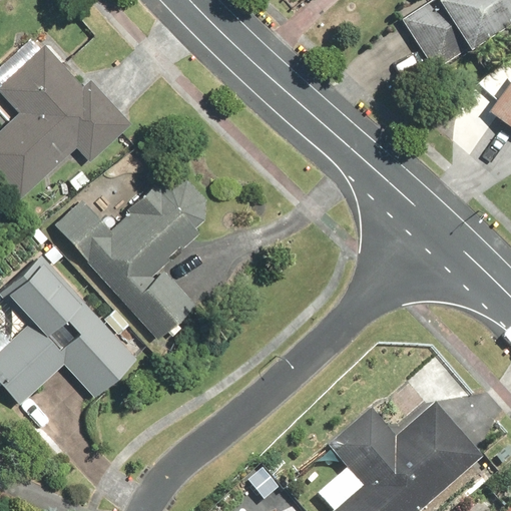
[(435,0),(406,18),(438,69),(510,23),(510,0),(435,0)]
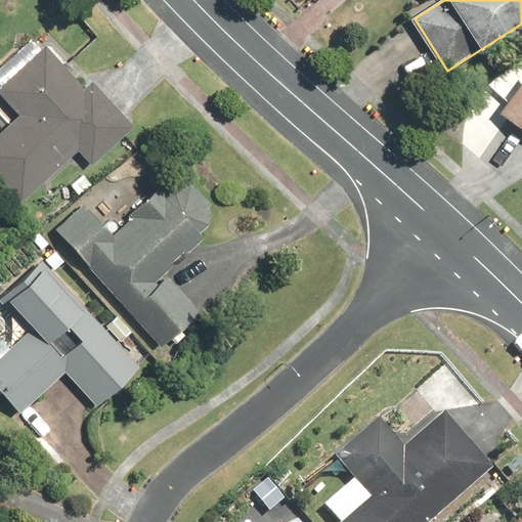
[(0,94),(17,114),(0,128),(0,181),(17,201),(76,147),(89,163),(131,124),(89,79),(82,85),(43,42),(0,81),(0,94)]
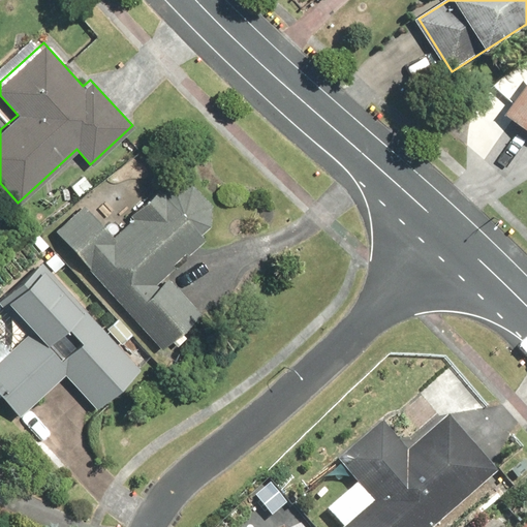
[(526,76),(500,112),(526,131),(526,76)]
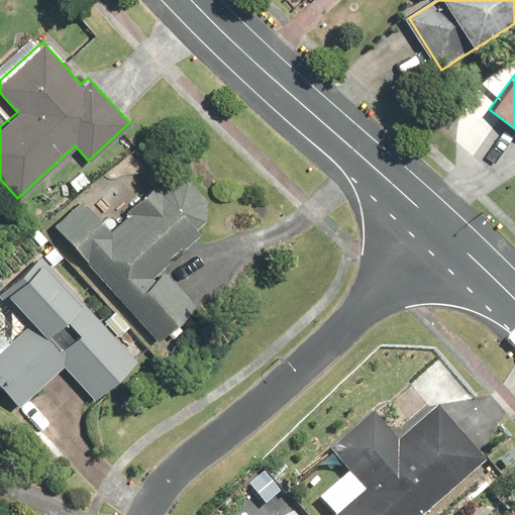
[(84,201),(61,221),(166,336),(201,305),(164,265),(210,223),(212,200),(192,179),(175,178),(113,233),(84,201)]
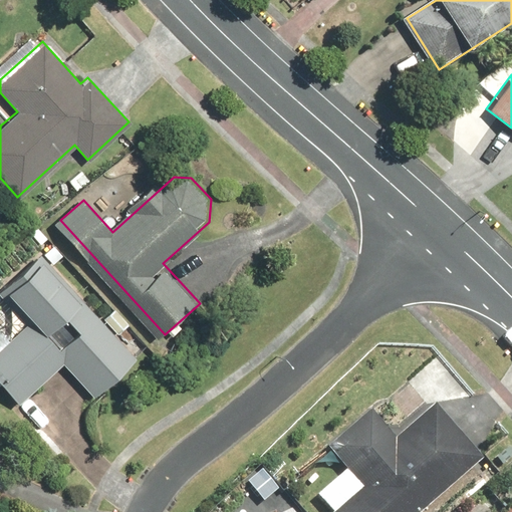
[(38,250),(0,283),(0,294),(3,298),(6,296),(28,321),(0,345),(0,385),(16,403),(61,362),(91,396),(135,357),(38,250)]
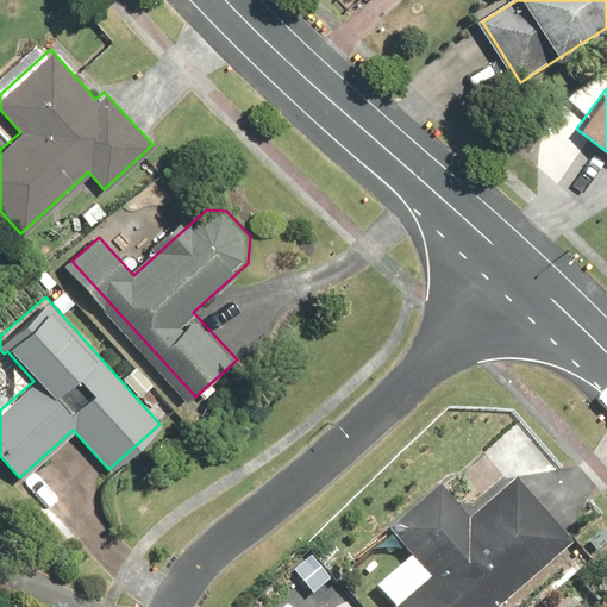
[(437,486),(386,530),(427,577),(392,606),(496,606),(571,544),(514,479),(467,519),(437,486)]
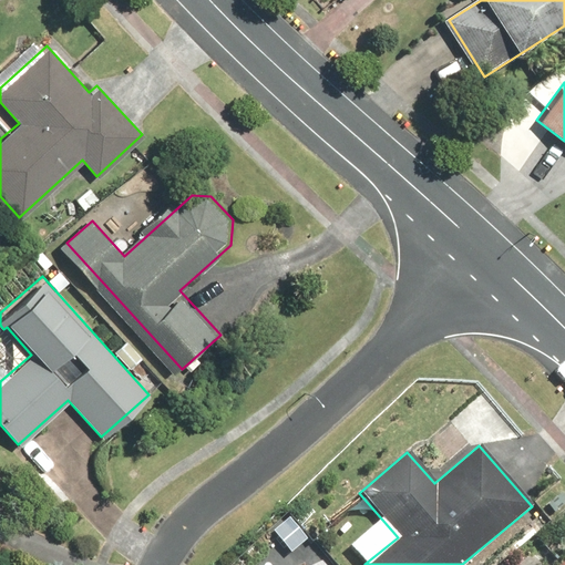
All buildings are outlined.
